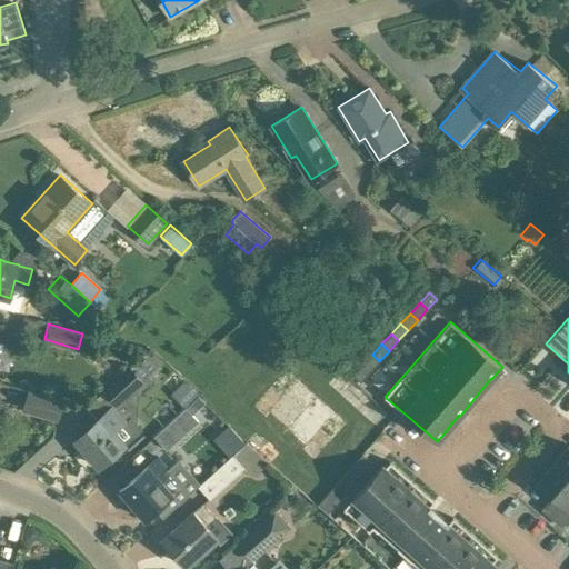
[(150,349),(130,368),(142,381),(165,361),(150,349)]
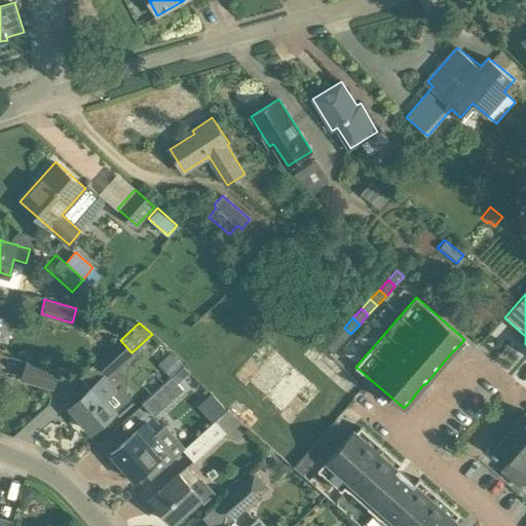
[(344,328),(335,337),(342,343),(350,334),(344,328)]
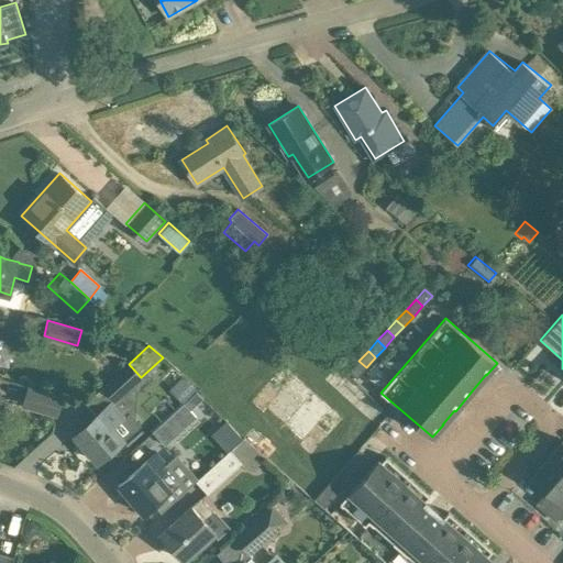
[(359,361),(349,371),(356,377),(366,367),(359,361)]
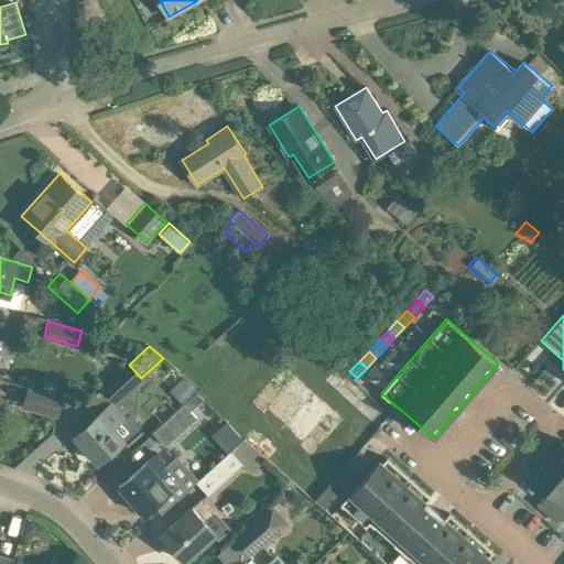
[(107,384),(105,387),(116,400),(141,378),(129,365),(107,384)]
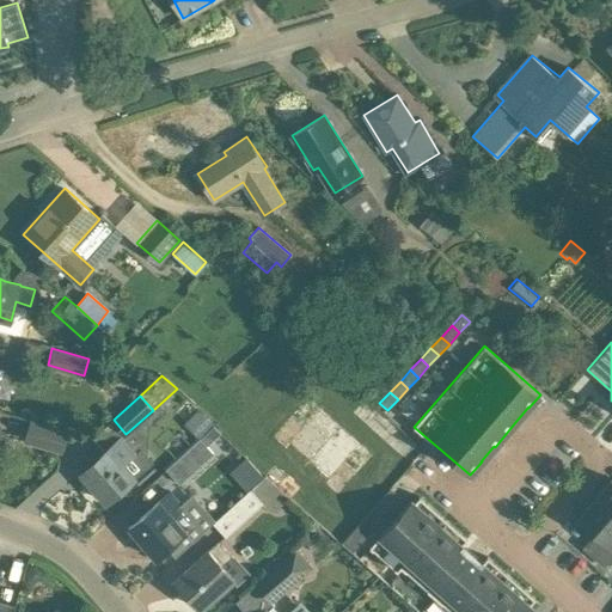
[(200,410),(185,422),(200,439),(201,438),(213,426),(215,424),(200,410)]
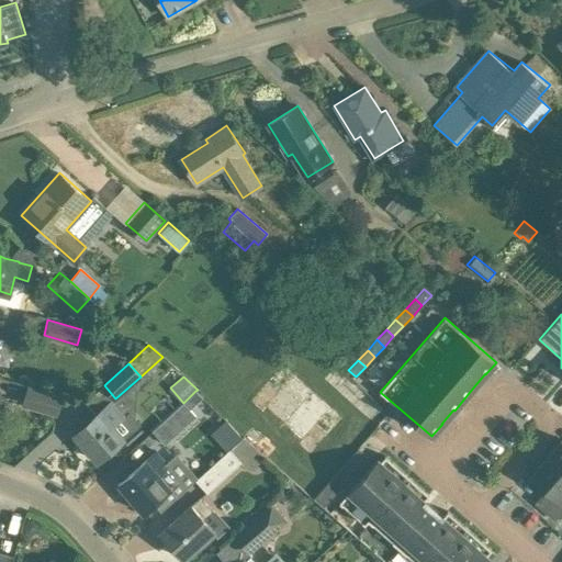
[(24,405),(57,415),(63,395),(29,386),(24,405)]
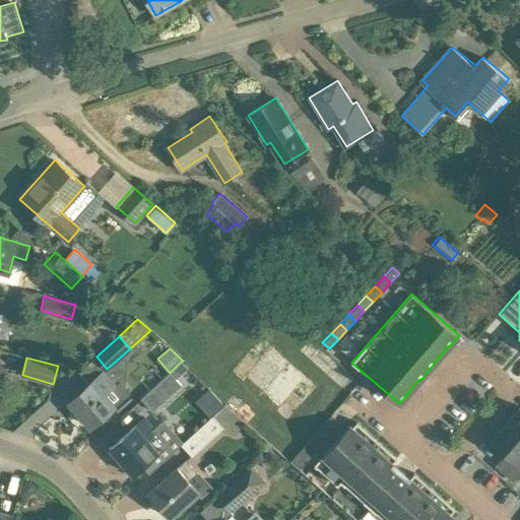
[(181,362),(171,372),(172,374),(176,378),(187,368),(181,362)]
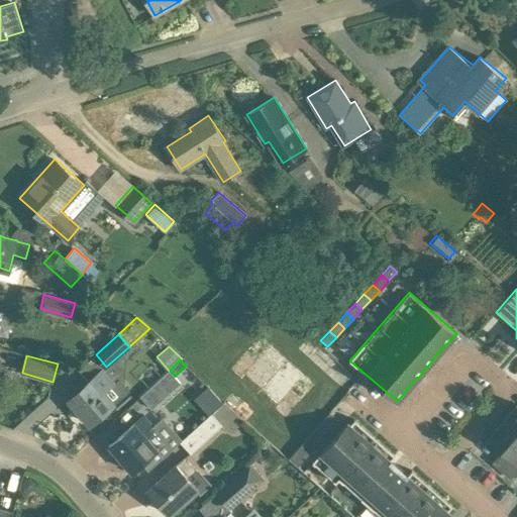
[(103,370),(69,399),(79,411),(77,414),(83,421),(87,419),(90,423),(96,418),(104,411),(128,390),(117,378),(114,382),(103,370)]
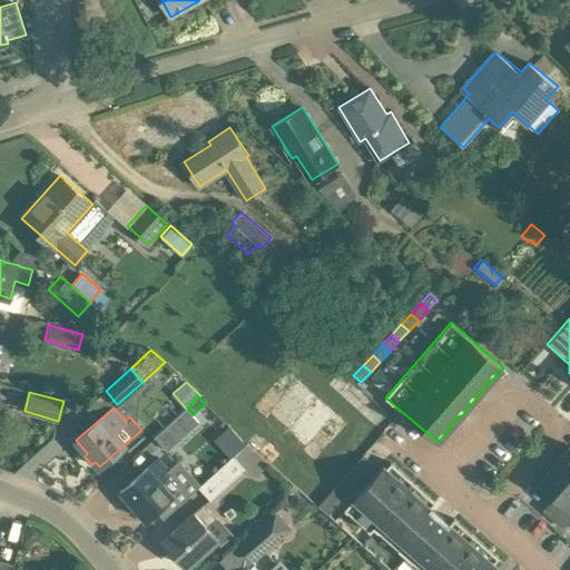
[(156,439),(168,452),(200,423),(193,414),(188,410),(156,439)]
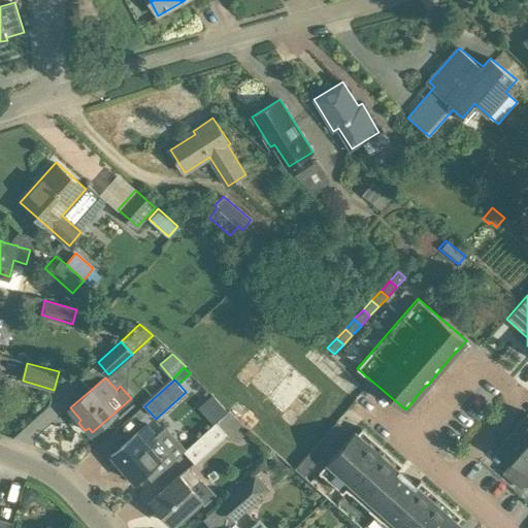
[(527,413),(513,430),(527,443),(527,413)]
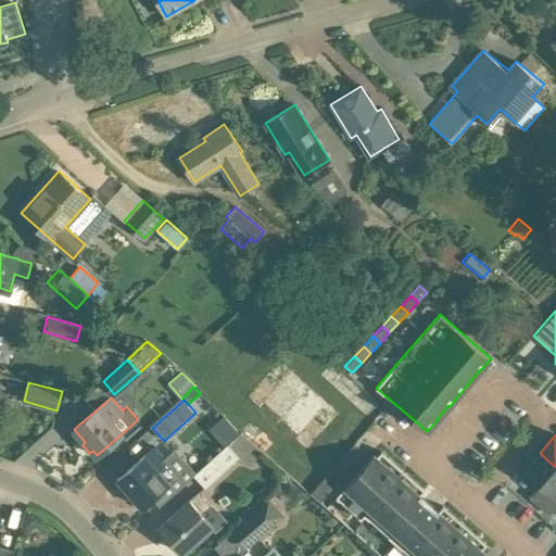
[(112,442),(103,450),(113,460),(121,453),(112,442)]
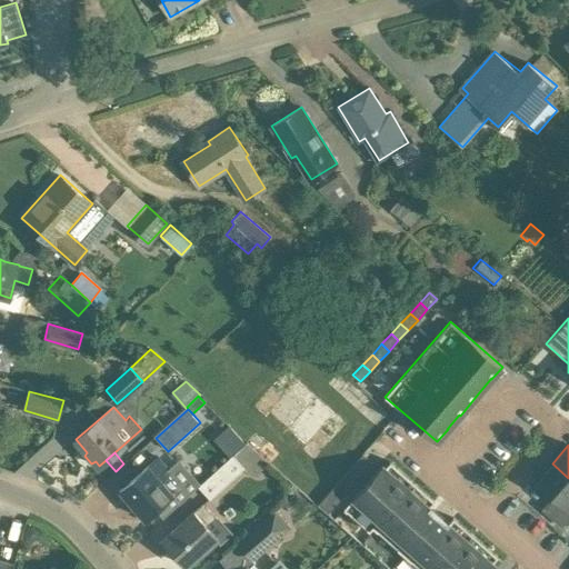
[(199,486),(211,499),(245,468),(233,455),(199,486)]
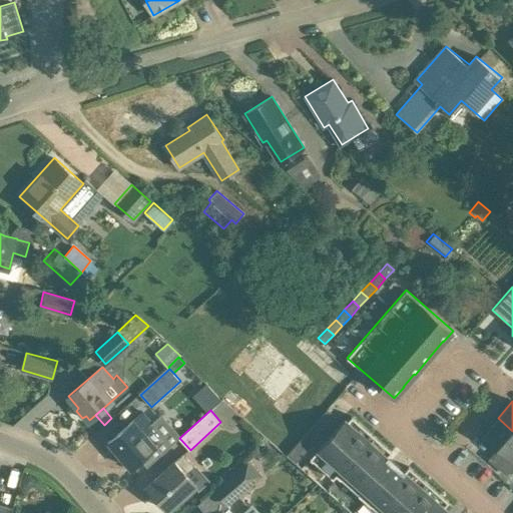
[(327,410),(321,417),(329,425),(336,417),(327,410)]
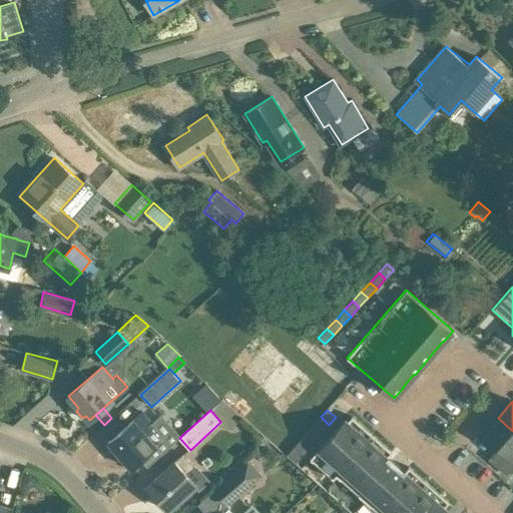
[(181,436),(161,414),(152,422),(143,412),(108,442),(130,468),(142,457),(149,464),(181,436)]
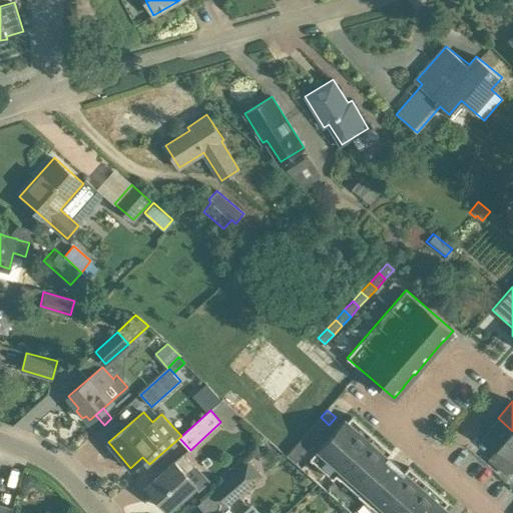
[(348,421),(345,419),(310,458),(333,478),(336,474),(380,512),(443,512),(447,509),(444,507),(449,502),(409,466),(404,471),(388,457),(392,451),(352,416),(348,421)]
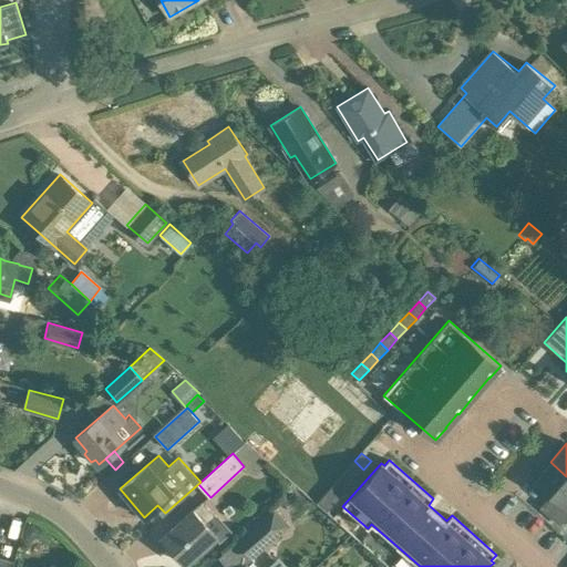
[(354,461),(347,470),(356,477),(363,470),(354,461)]
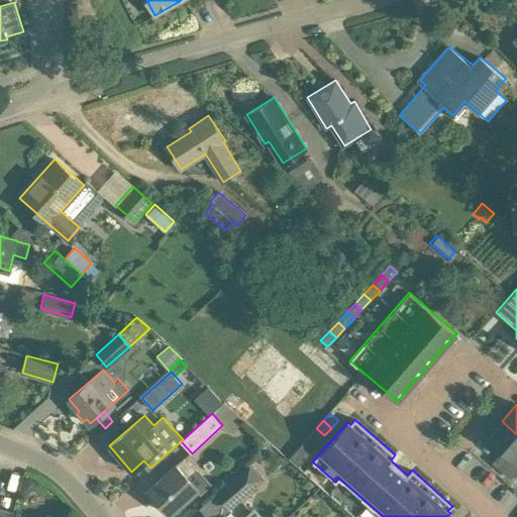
[(516,434),(502,421),(487,439),(502,452),(494,462),(512,479),(516,473),(516,434)]
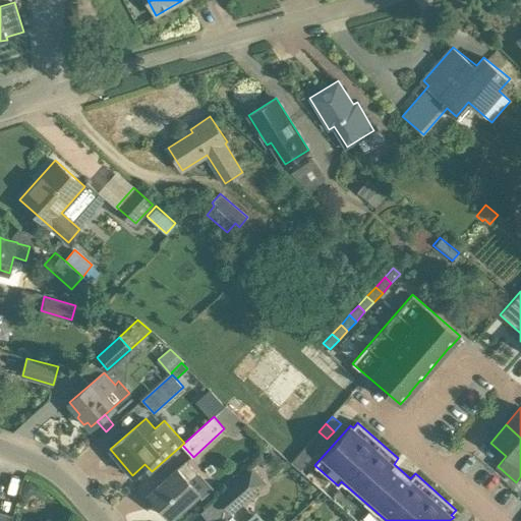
[(319,431),(311,439),(321,447),(327,439),(319,431)]
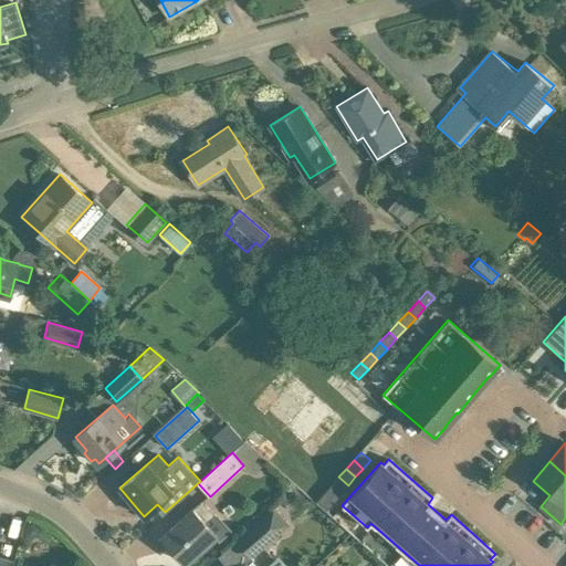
[(338,477),(332,485),(341,493),(348,485),(338,477)]
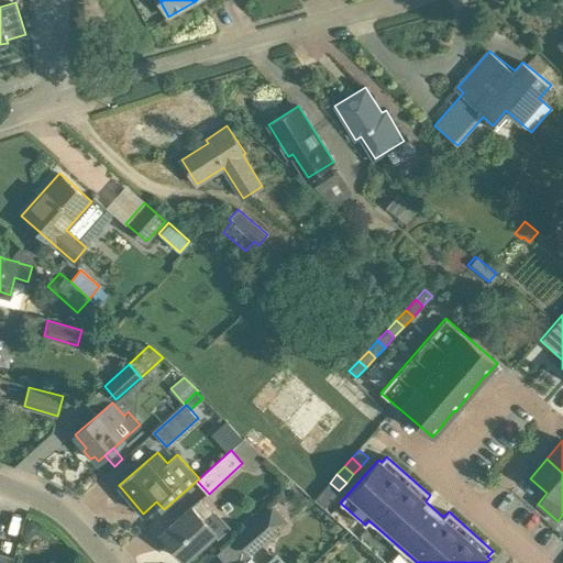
[(330,483),(322,490),(332,499),(339,490),(330,483)]
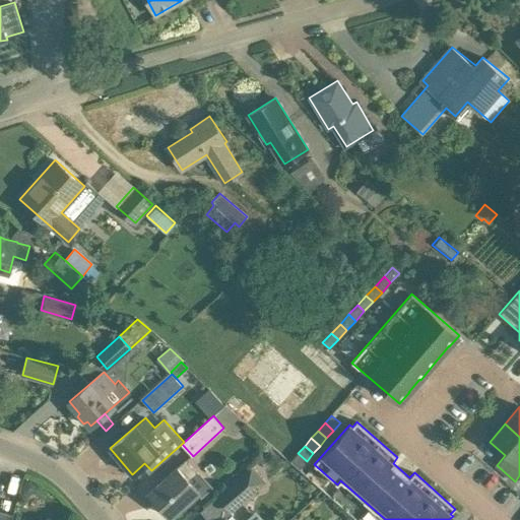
[(298,453),(290,460),(300,468),(307,461),(298,453)]
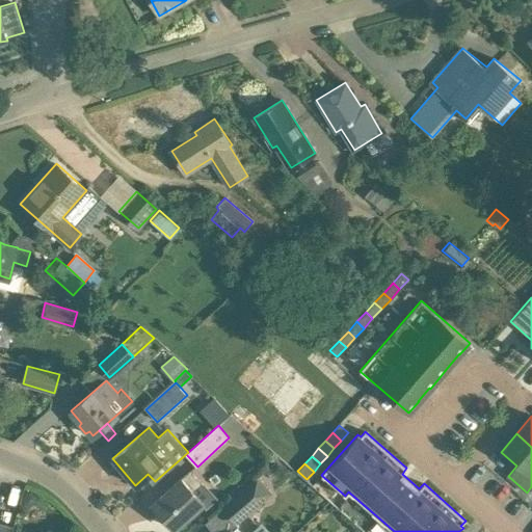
[(190,470),(152,504),(175,529),(203,504),(206,507),(216,498),(203,483),(190,470)]
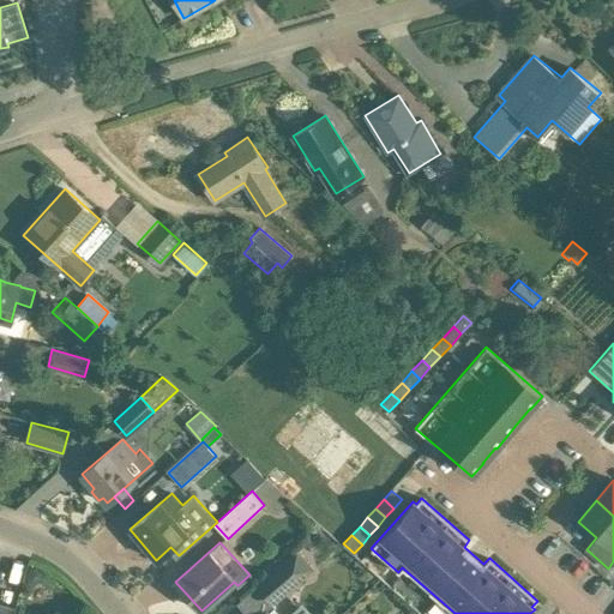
[(257,589),(274,608),(317,571),(300,552),(257,589)]
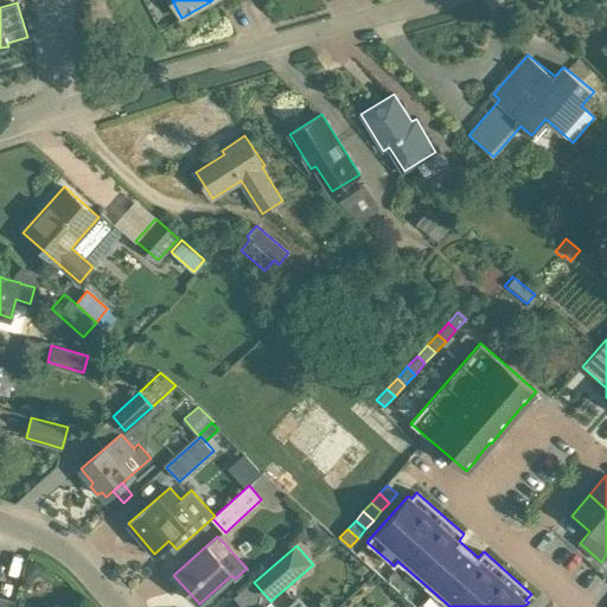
[(0,606),(8,606),(12,598),(0,593),(0,606)]
